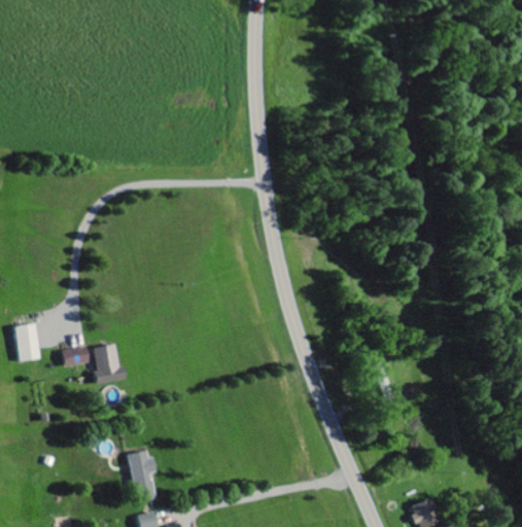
[(19,361),(40,359),(37,324),(15,326),(19,361)]
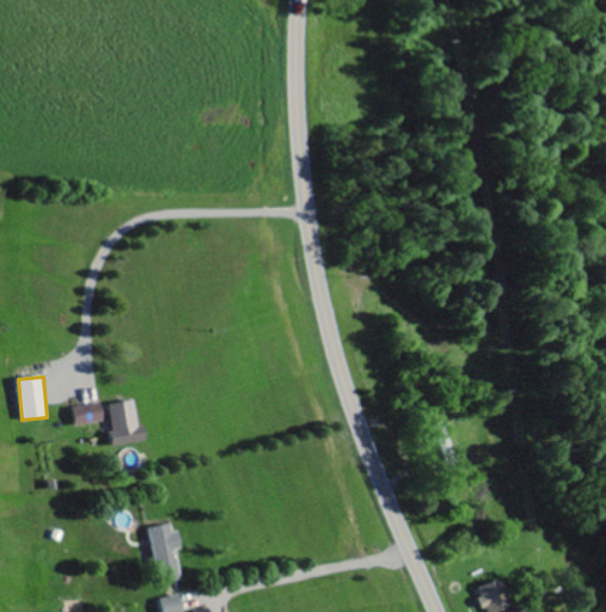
[(114,432),(108,433),(111,448),(144,440),(133,399),(108,405),(114,432)]
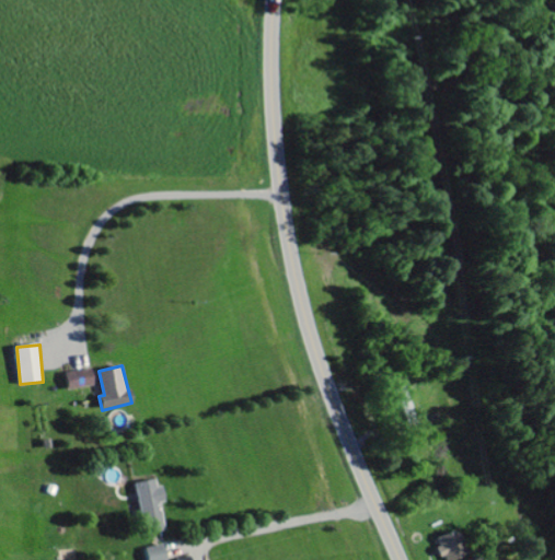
[(69,391),(95,385),(92,369),(66,373),(69,391)]
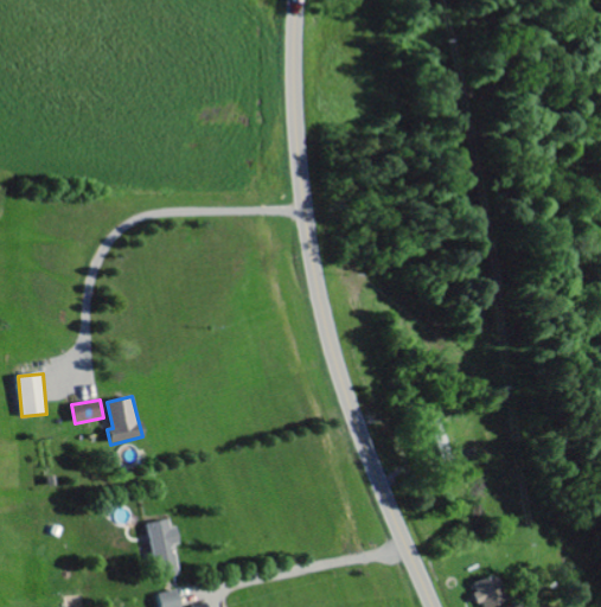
[(147,524),(160,579),(181,574),(174,545),(178,545),(171,518),(147,524)]
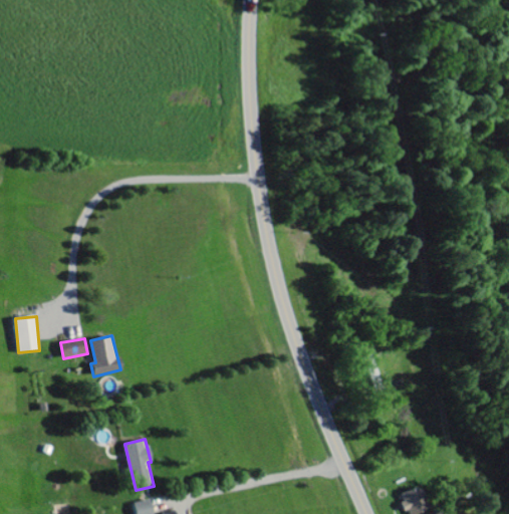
[(401,498),(413,513),(420,513),(433,505),(418,485),(401,498)]
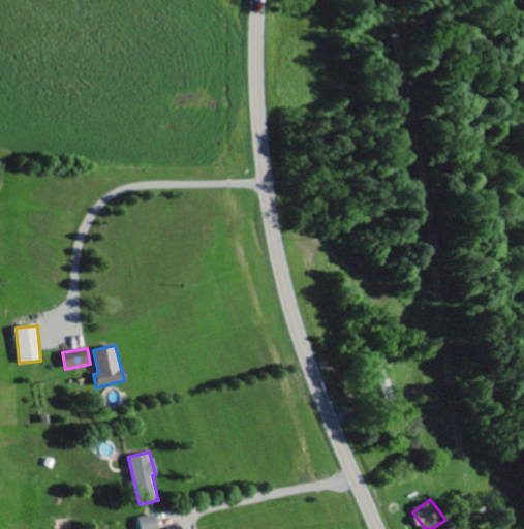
[(137,518),(140,528),(158,528),(156,515),(137,518)]
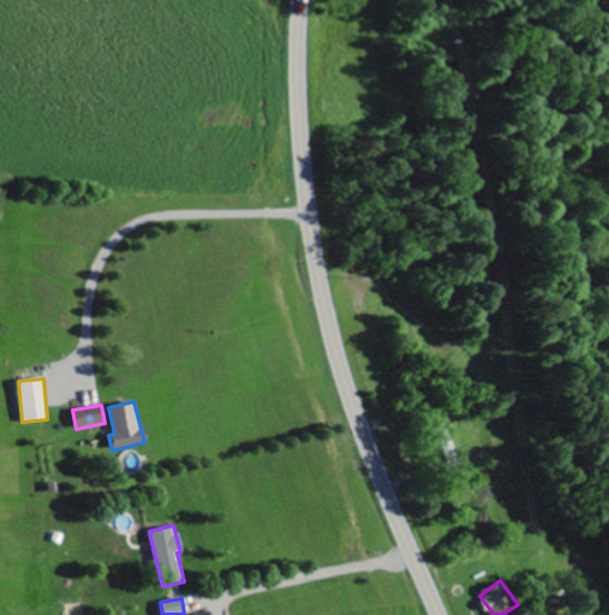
All buildings are outlined.
